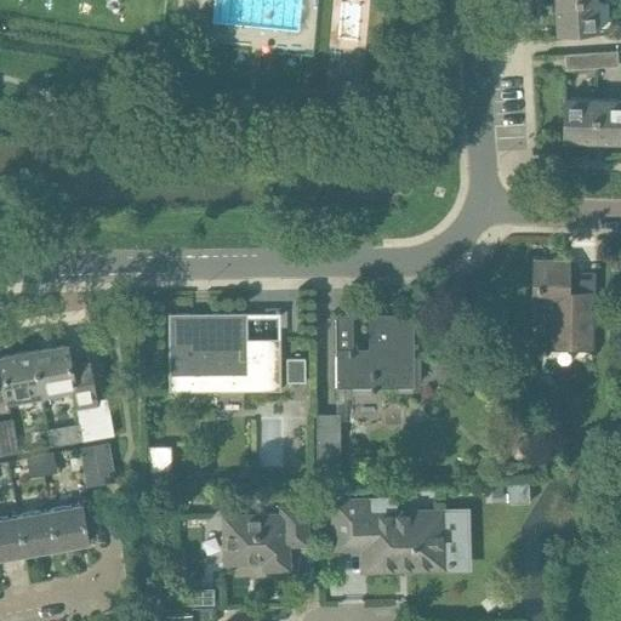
[(596,0),(553,0),(556,32),(598,29),(596,0)]
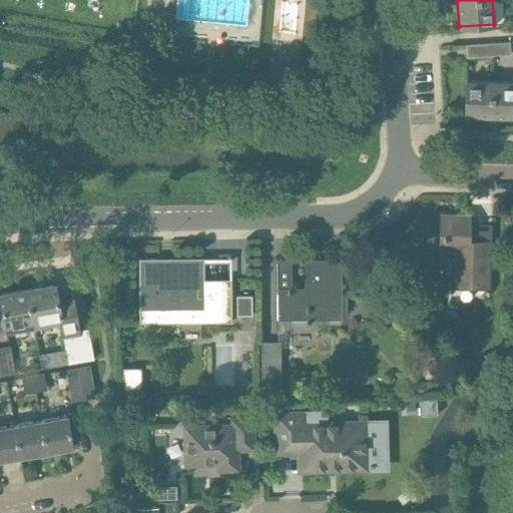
[(496,42),(497,54),(511,53),(509,41),(496,42)]
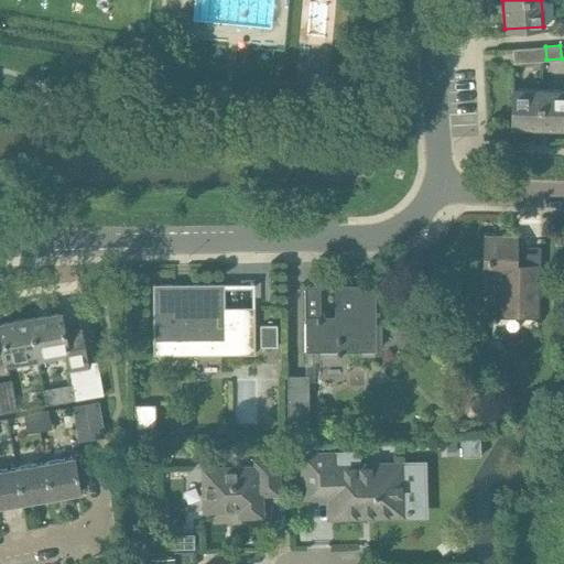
[(546,60),(545,46),(513,49),(514,62),(546,60)]
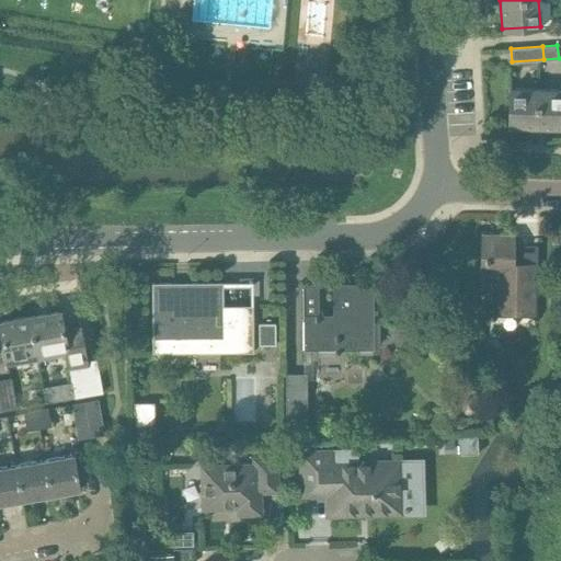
[(537,127),(538,89),(510,88),(508,126),(537,127)]
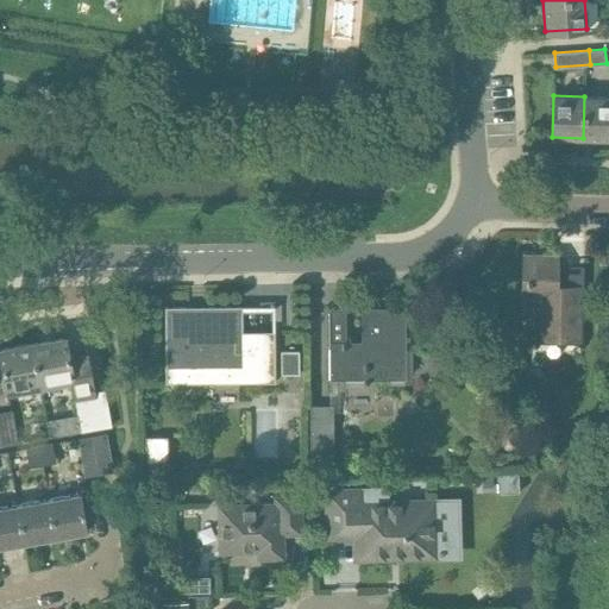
[(608,96),(584,96),(583,138),(608,138),(608,96)]
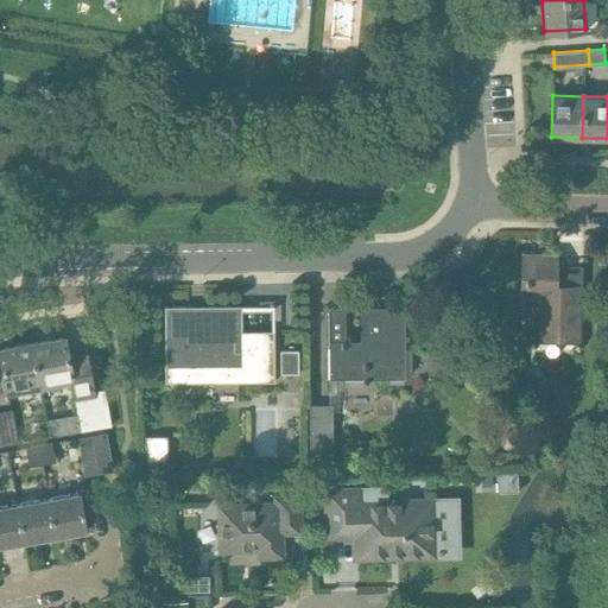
[(581,274),(556,273),(556,258),(521,257),(521,258),(527,258),(526,293),(520,293),(519,337),(578,339),(581,274)]
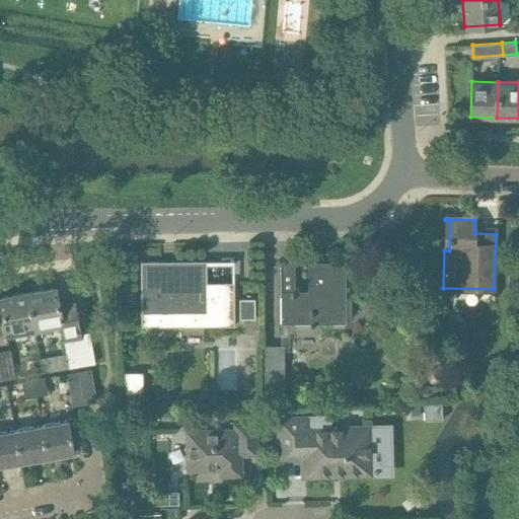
[(142,262),(140,262),(141,326),(143,326),(143,313),(200,312),(200,313),(204,313),(204,325),(232,325),(234,325),(234,283),(231,283),(231,287),(207,287),(206,263),(142,263),(142,262)]
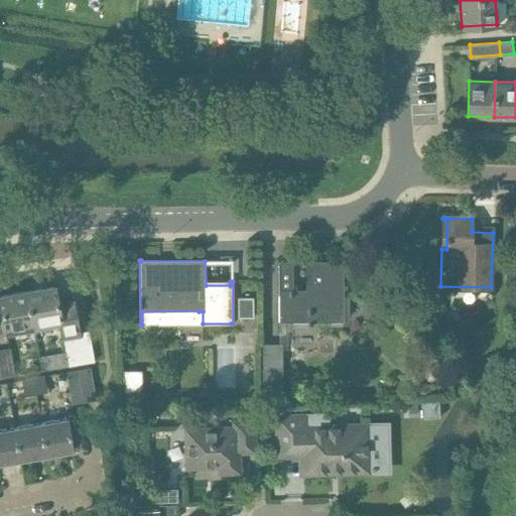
[(292,264),(278,264),(279,321),(344,320),(343,260),(312,260),(313,288),(293,289),(292,264)]
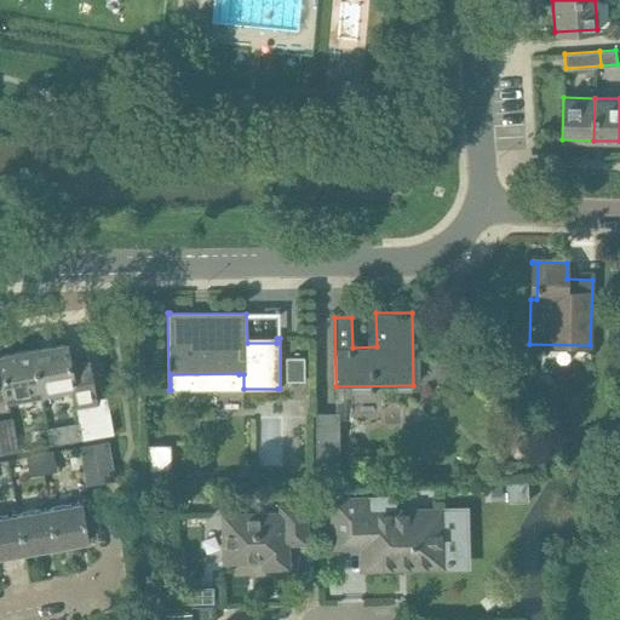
[(32,346),(40,394),(69,388),(73,411),(75,409),(81,438),(112,434),(105,400),(97,402),(90,360),(69,363),(65,342),(32,346)]
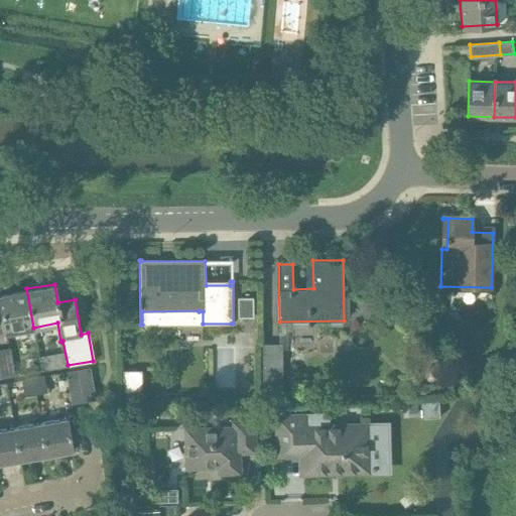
[(33,328),(26,288),(0,293),(0,302),(5,333),(33,328)]
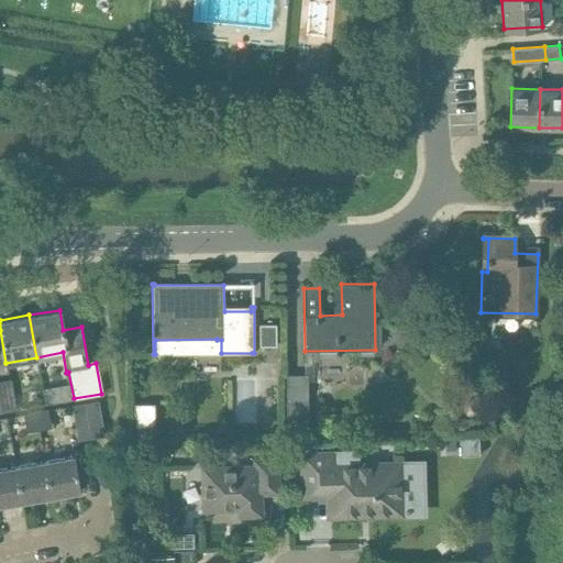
[(307,433),(308,390),(308,374),(287,374),(287,399),(286,432),(307,433)]
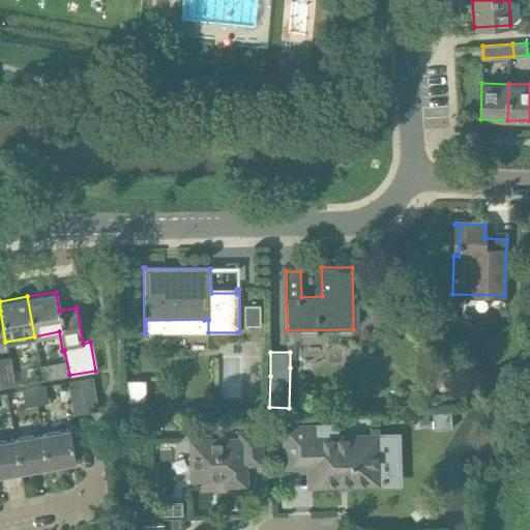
[(0,358),(0,380),(1,387),(15,385),(9,356),(0,358)]
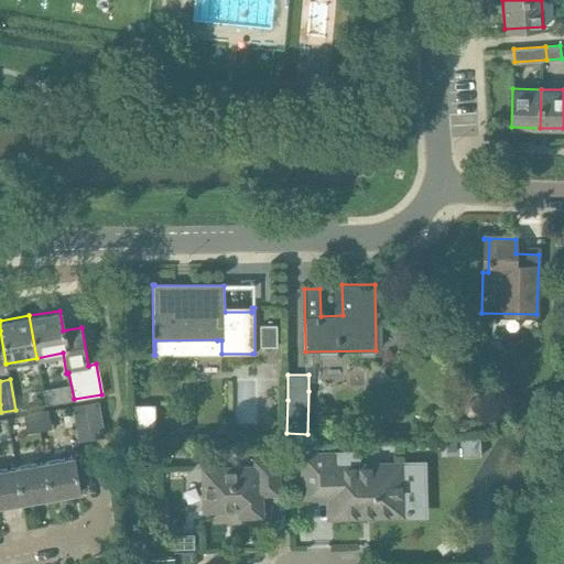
[(72,407),(78,441),(105,436),(98,402),(72,407)]
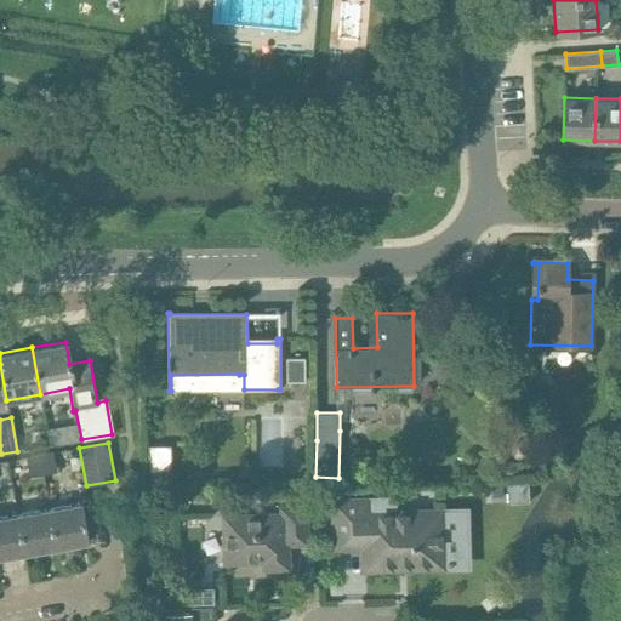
[(163,446),(148,445),(147,472),(161,472),(163,446)]
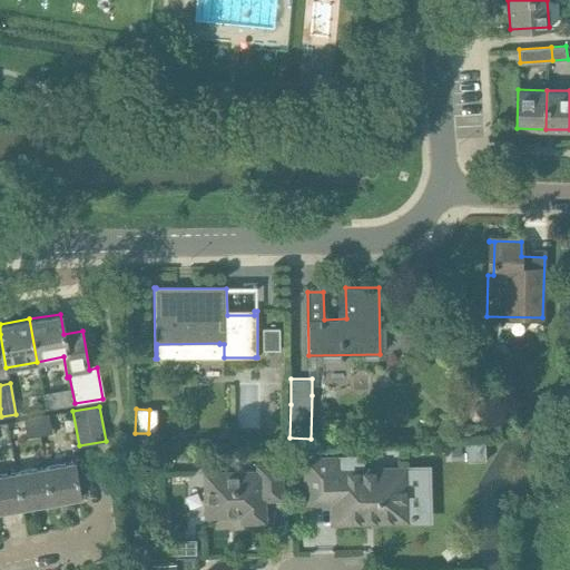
[(52,433),(49,414),(35,416),(38,436),(52,433)]
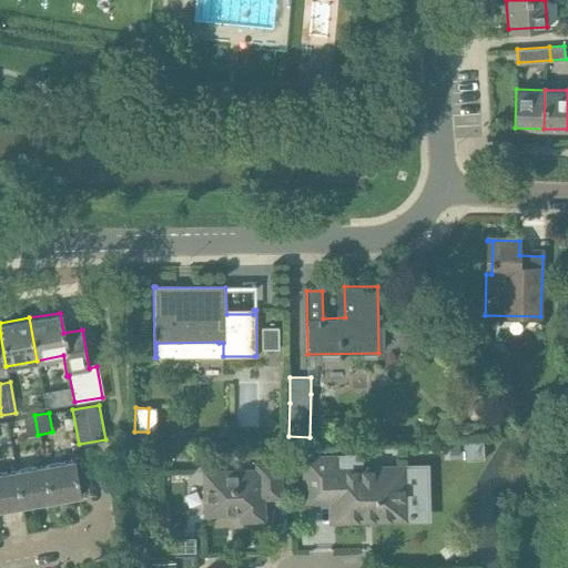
[(23,417),(27,436),(38,435),(34,415),(23,417)]
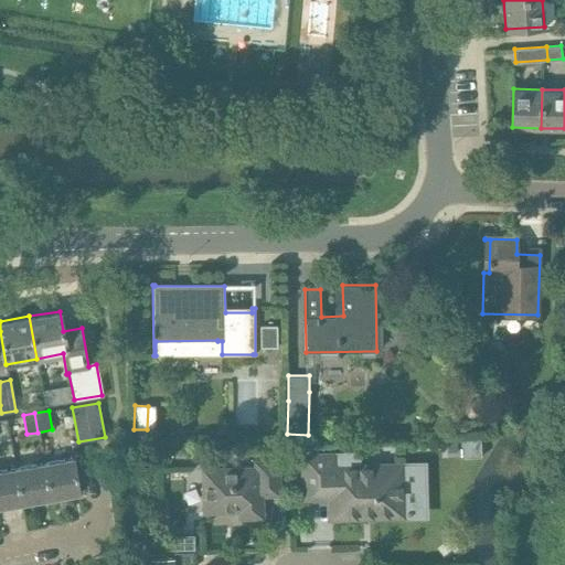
[(50,497),(81,492),(75,457),(43,462),(50,497)]
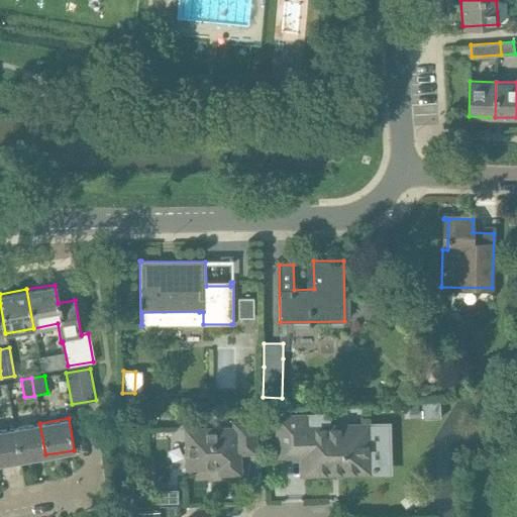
[(281,450),(282,450),(304,450),(304,472),(328,471),(331,467),(339,467),(343,471),(368,470),(367,463),(371,459),(371,450),(367,447),(366,427),(352,427),(349,424),(340,424),(337,427),(304,428),(304,418),(280,418),(281,450)]
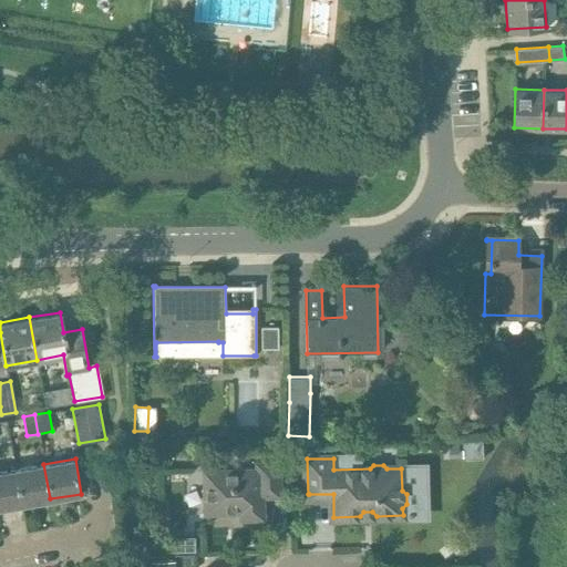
[(281,496),(280,461),(256,462),(256,468),(203,470),(204,514),(239,513),(239,519),(248,519),(251,516),(264,516),(264,497),(281,496)]
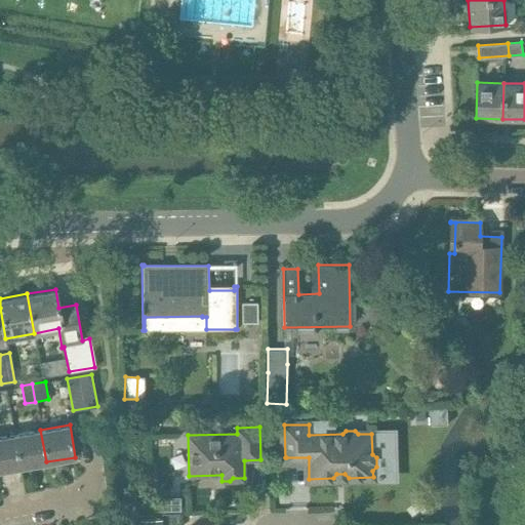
[(19,467),(46,461),(40,430),(13,434),(19,467)]
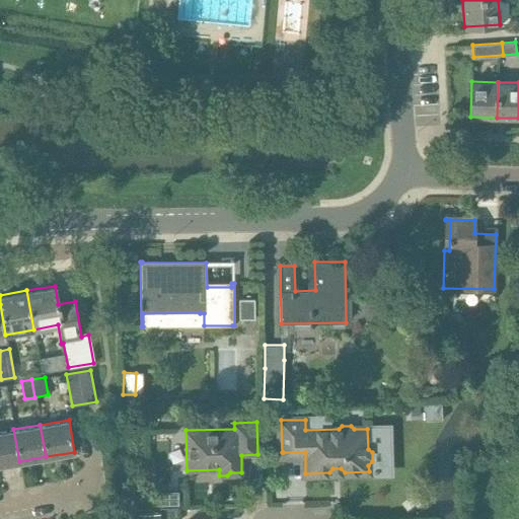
[(0,463),(19,461),(13,429),(0,431),(0,463)]
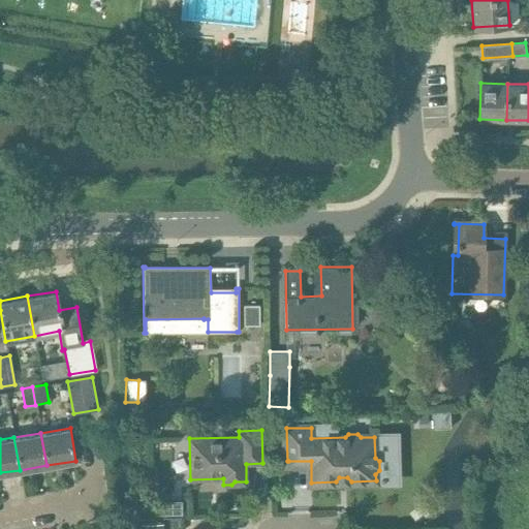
[(183,528),(183,520),(163,520),(163,525),(163,528),(183,528)]
